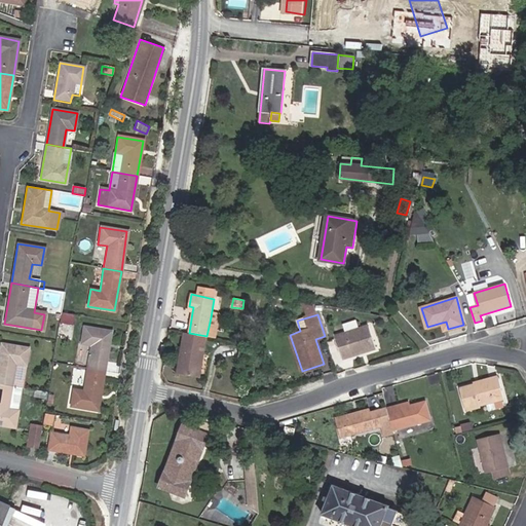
[(207,336),(216,337),(219,320),(211,317),(207,336)]
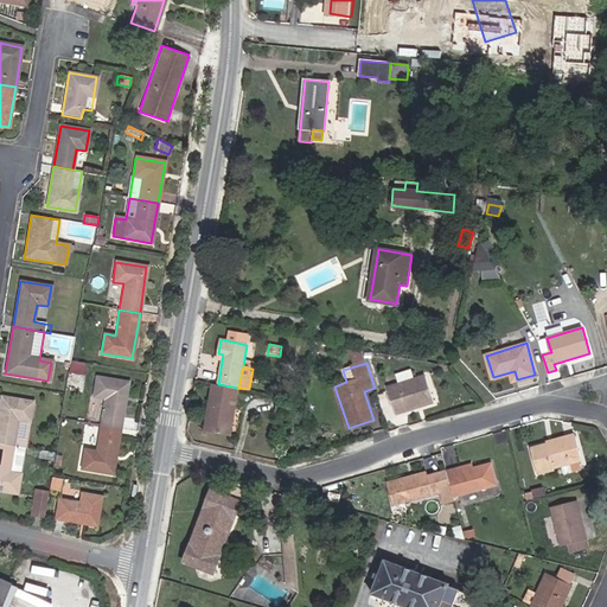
[(425,376),(387,388),(396,414),(433,402),(425,376)]
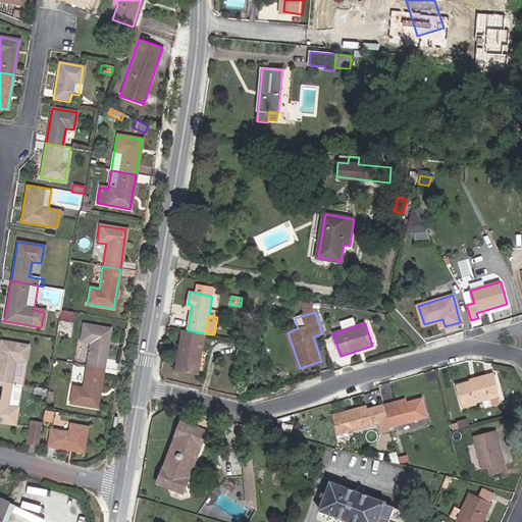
[(90,344),(86,365),(103,368),(110,329),(84,325),(81,342),(90,344)]
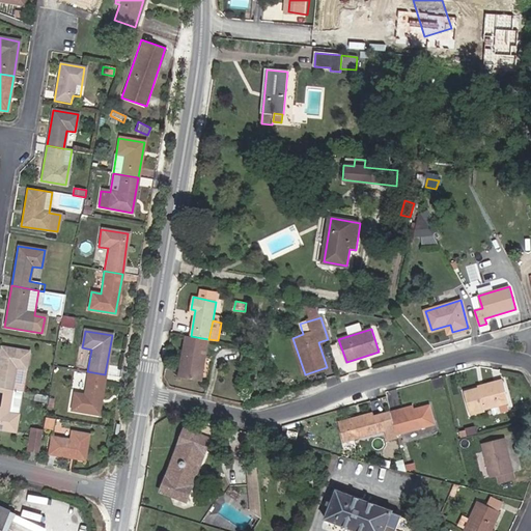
[(191,336),(186,335),(178,378),(197,381),(201,359),(205,360),(208,339),(191,336)]
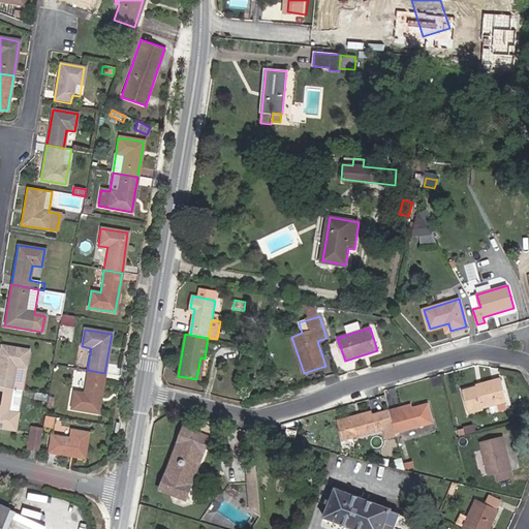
[(0,345),(0,347),(0,385),(11,389),(14,366),(25,367),(28,350),(0,345)]
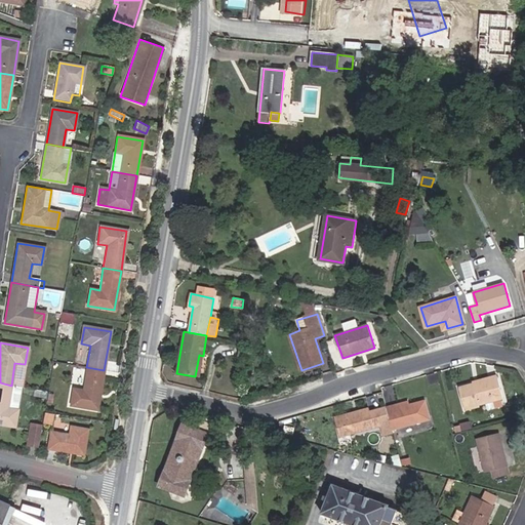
[(253,346),(240,344),(238,357),(251,359),(253,346)]
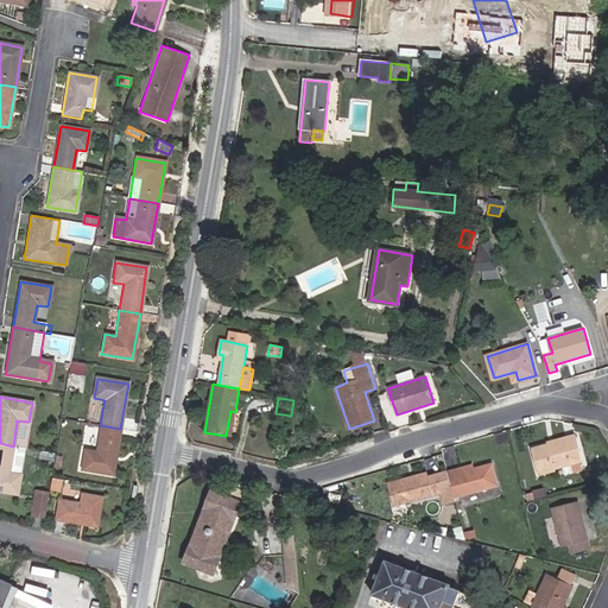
[(120,429),(100,425),(95,451),(86,450),(82,469),(113,474),(120,429)]
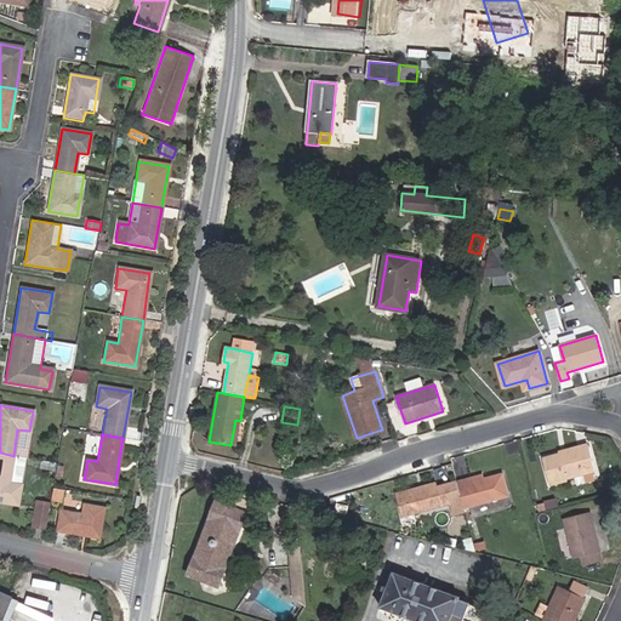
[(596,471),(587,445),(558,453),(559,454),(542,459),(550,485),(568,480),(567,479),(596,471)]
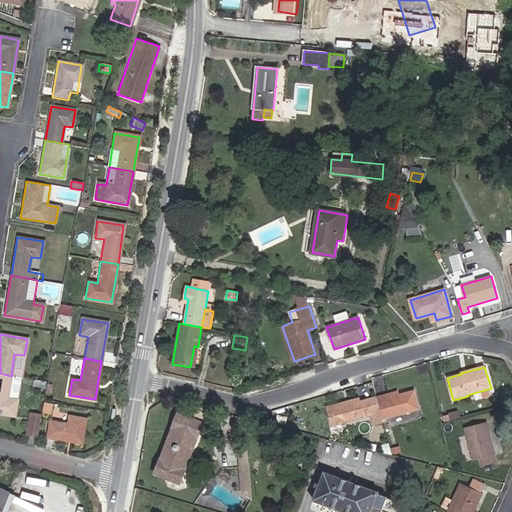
[(11,376),(0,373),(0,412),(14,415),(17,400),(15,399),(17,385),(9,384),(11,376)]
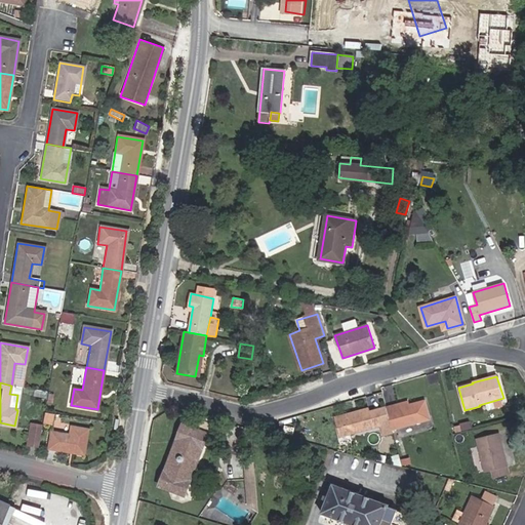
[(397,409),(396,404),(387,407),(393,429),(430,418),(425,401),(409,405),(397,409)]
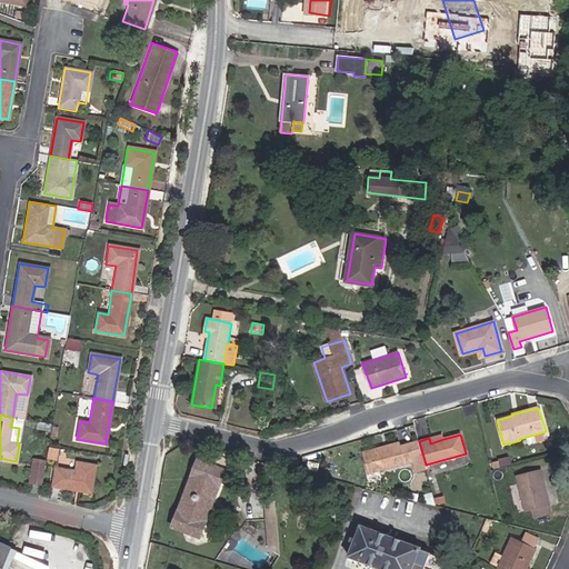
[(399,443),(362,453),(369,475),(412,462),(407,445),(400,447),(399,443)]
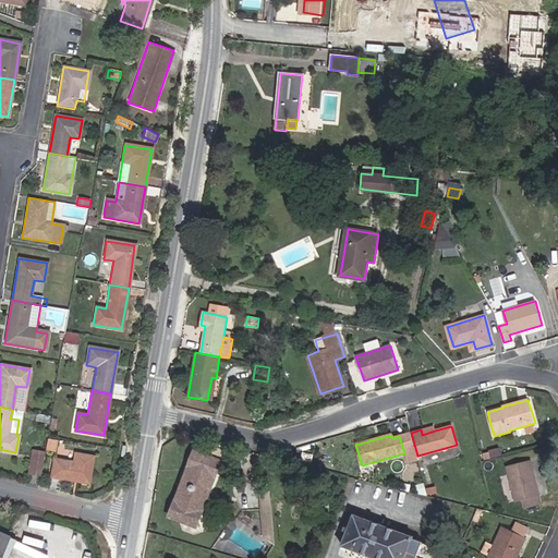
[(55,450),(56,440),(46,438),(45,449),(55,450)]
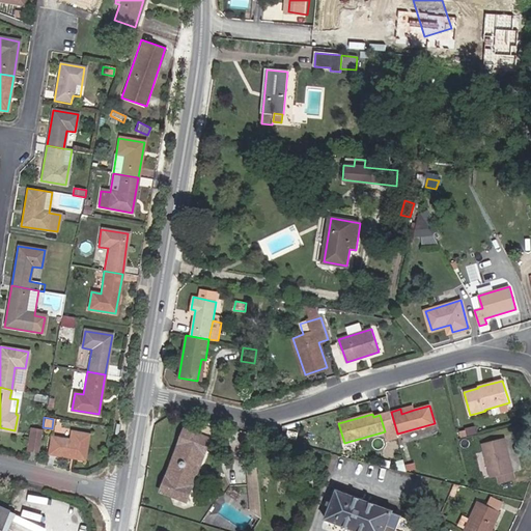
[(27,451),(38,452),(43,429),(30,427),(27,451)]
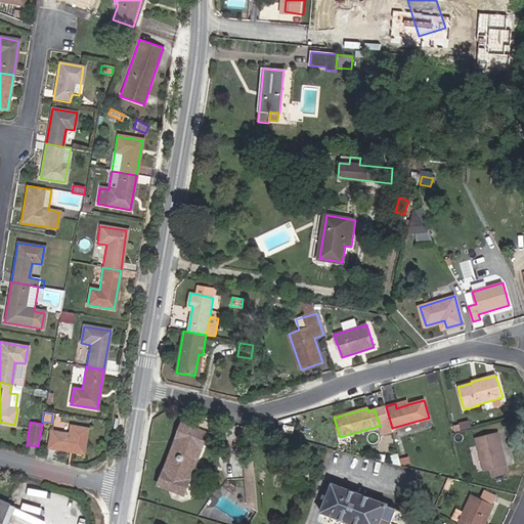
[(185,496),(210,432),(182,422),(157,486),(185,496)]
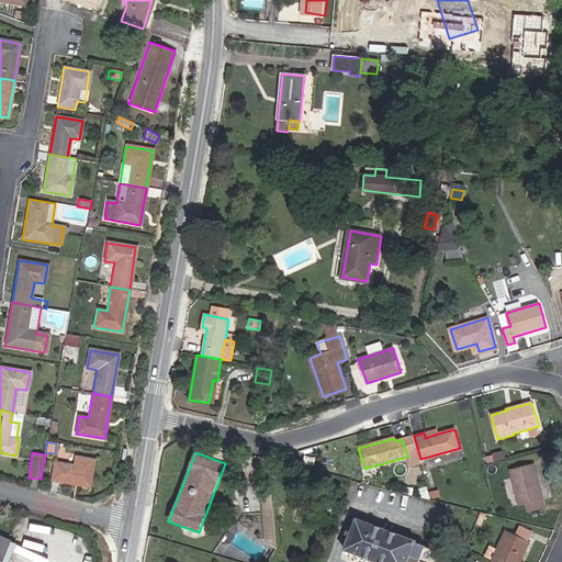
[(88,486),(92,460),(75,457),(72,465),(55,462),(52,480),(88,486)]
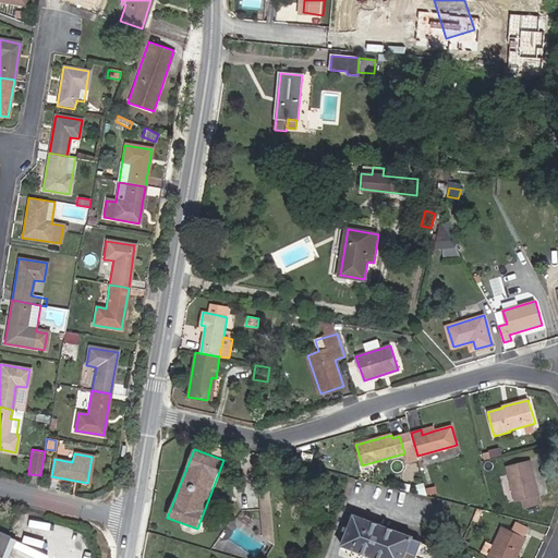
[(530,460),(506,466),(516,502),(521,500),(523,508),(542,504),(530,460)]
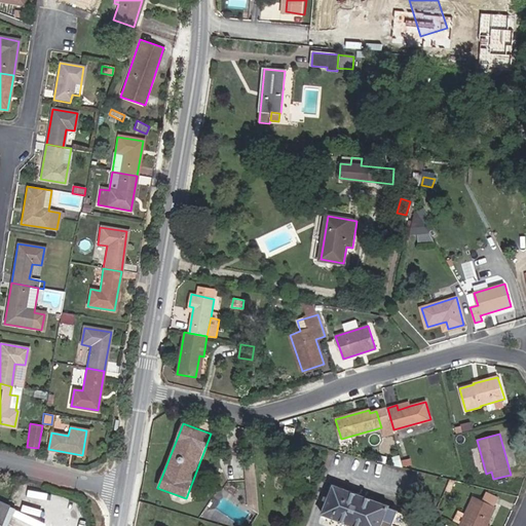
[(390,506),(334,485),(328,501),(322,515),(352,525),(412,525),(416,518),(399,511),(399,510),(390,506)]
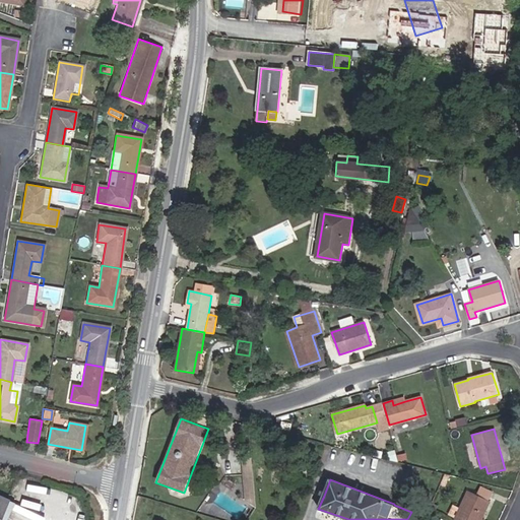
[(489,501),(493,493),(479,486),(476,495),(489,501)]
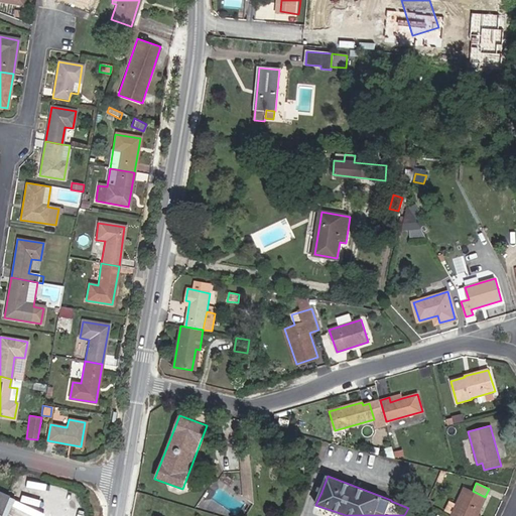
[(450,515),(477,515),(478,515),(486,497),(485,497),(473,491),(465,487),(457,504),(448,501),(444,510),(452,514),(450,515)]
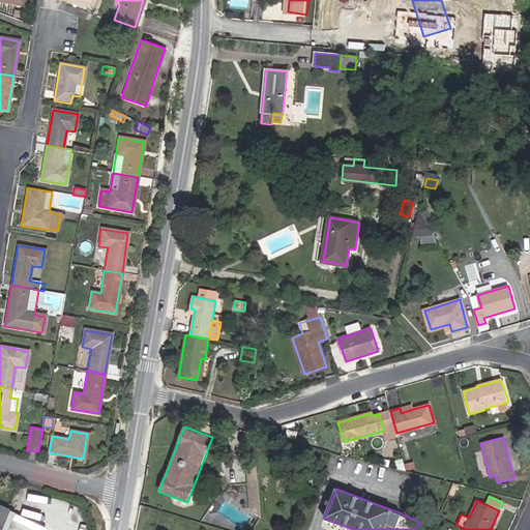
[(6,510),(0,523),(0,529),(6,529),(15,514),(6,510)]
